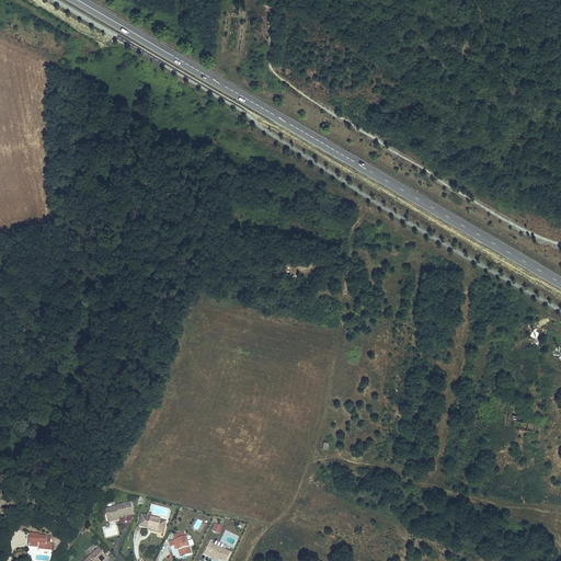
[(535,424),(530,423),(529,423),(526,422),(516,420),(517,415),(513,414),(511,420),(514,420),(513,427),(534,432),(535,424)]
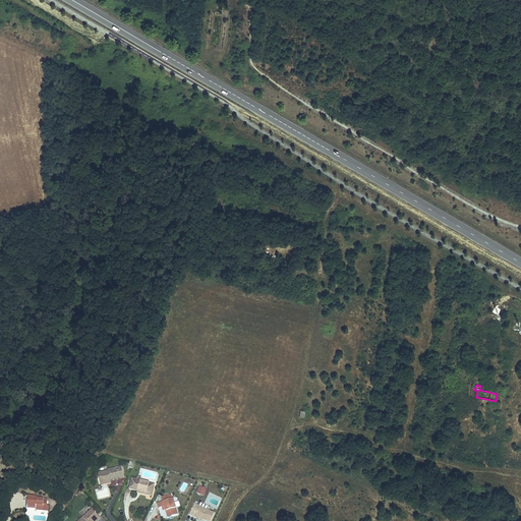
[(97,475),(99,480),(100,480),(102,481),(102,484),(109,483),(109,482),(110,481),(123,478),(120,469),(107,472),(107,473),(97,475)]
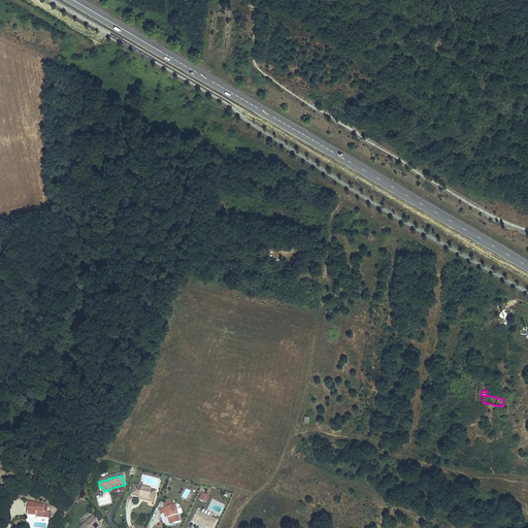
[(130,497),(139,500),(139,497),(143,498),(142,501),(149,503),(150,499),(154,501),(156,494),(151,492),(152,491),(141,488),(140,491),(137,490),(138,487),(133,486),(130,497)]
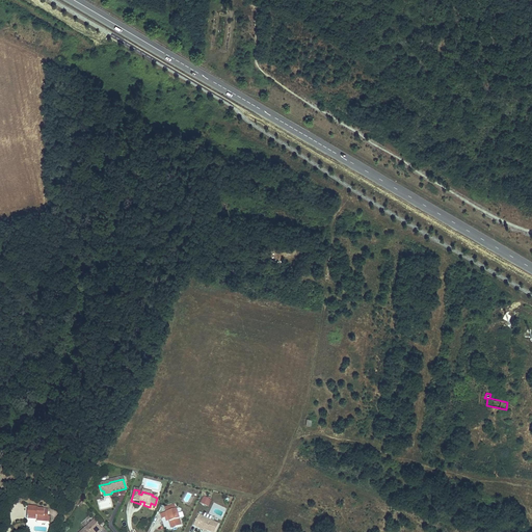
[(201,504),(209,507),(212,500),(204,497),(201,504)]
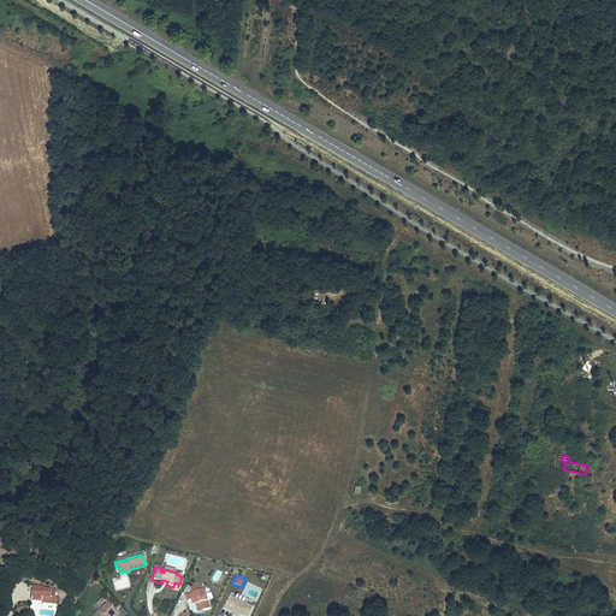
[(31,603),(31,605),(42,606),(57,608),(58,600),(55,600),(57,592),(42,591),(42,588),(34,587),(31,603)]
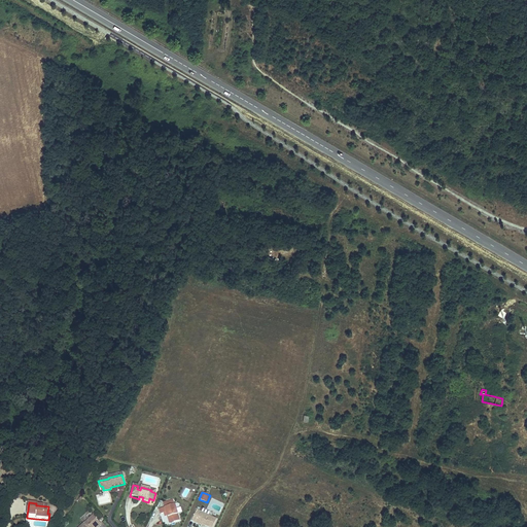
[(168,513),(170,520),(174,519),(175,522),(179,520),(175,504),(161,508),(163,515),(168,513)]
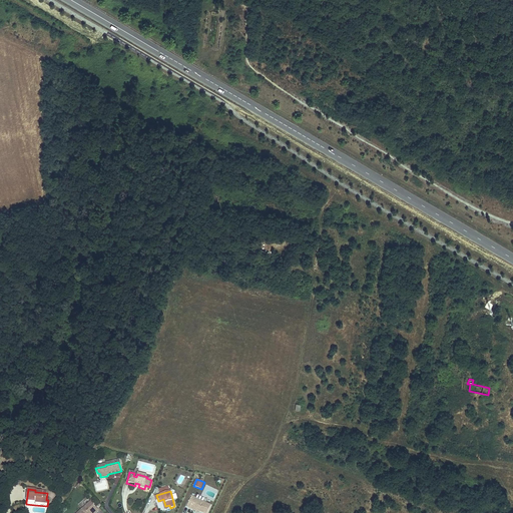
[(198,511),(199,512),(202,512),(207,512),(211,505),(192,496),(187,507),(197,512),(198,511)]
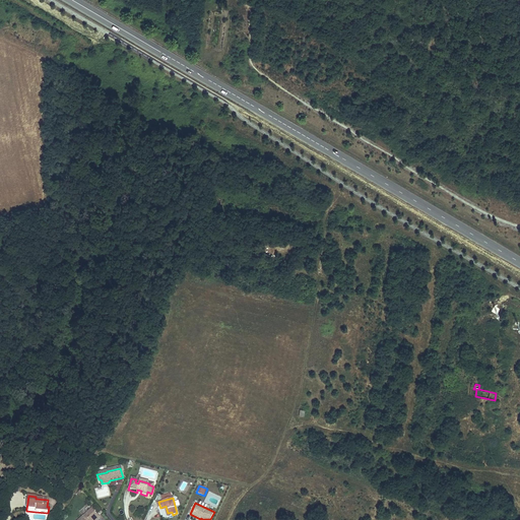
[(79,519),(93,519),(98,517),(90,510),(79,519)]
